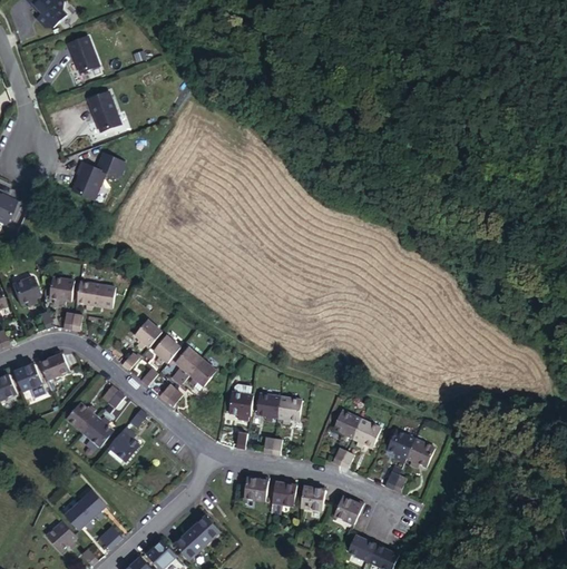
[(37,18),(46,27),(54,27),(67,15),(64,1),(62,0),(27,0),(35,8),(37,6),(42,13),(37,18)]
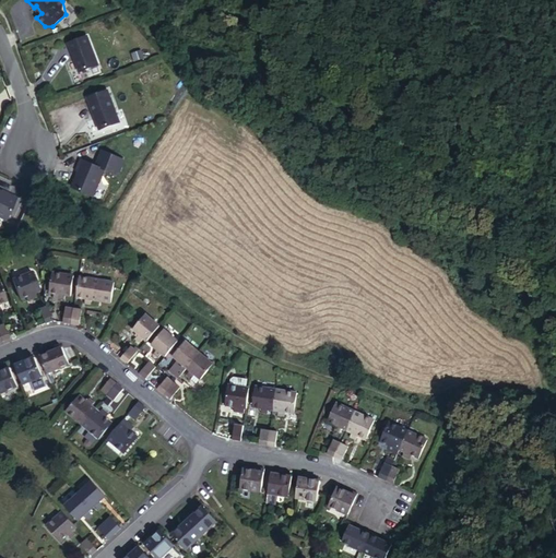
[(68,43),(79,72),(98,64),(87,36),(68,43)]
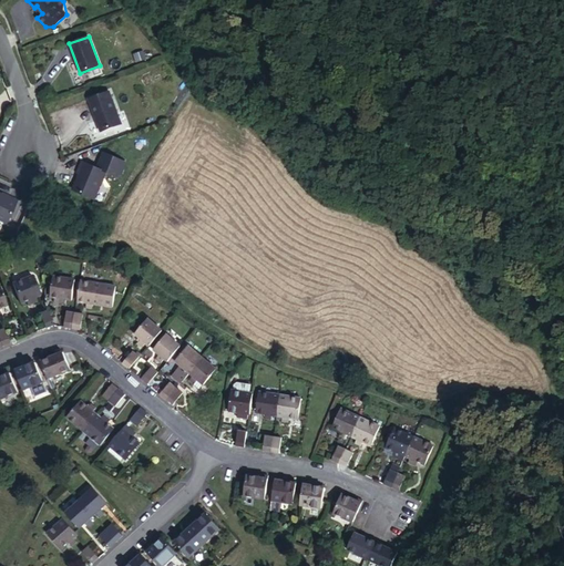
[(89,99),(101,132),(121,124),(109,91),(89,99)]
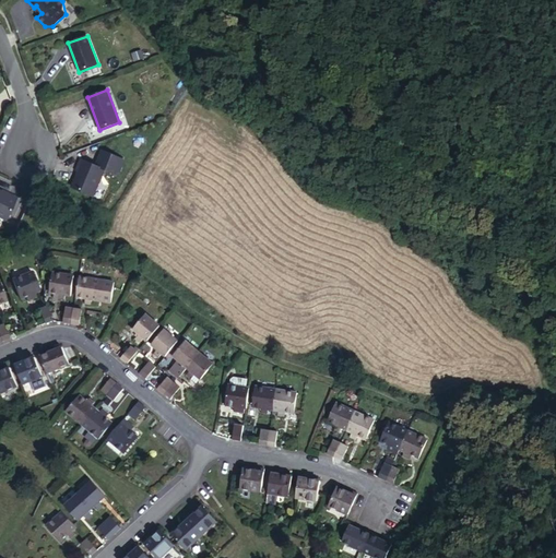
[(80,169),(72,187),(93,197),(104,169),(81,159),(78,168),(80,169)]
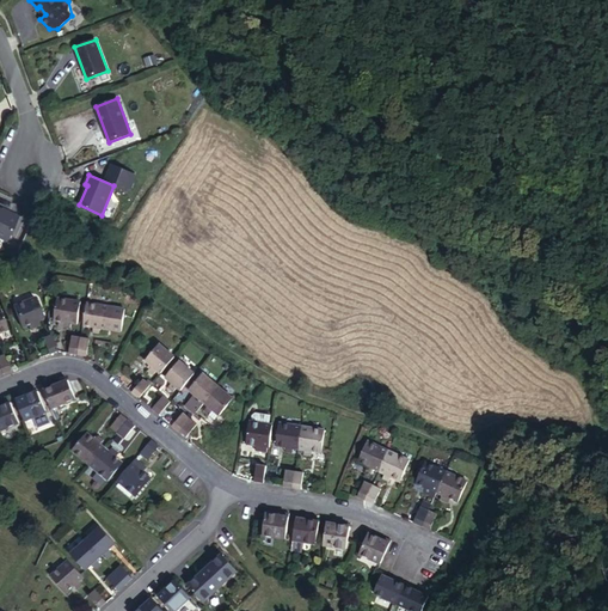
[(0,237),(6,240),(17,215),(8,212),(7,213),(0,209),(0,237)]
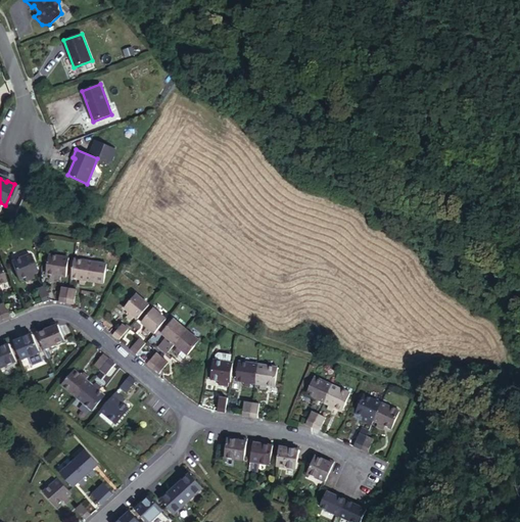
[(74,257),(91,261),(92,254),(75,250),(74,257)]
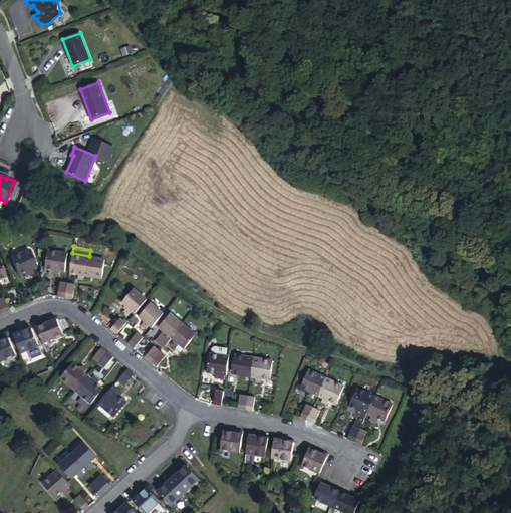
[(16,273),(21,271),(25,269),(27,274),(32,272),(30,268),(34,266),(26,248),(8,255),(16,273)]
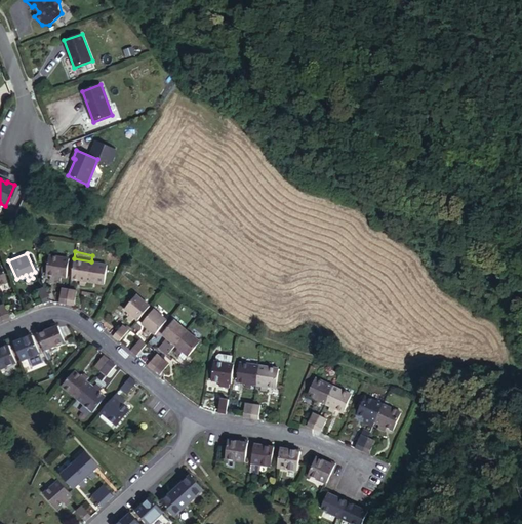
[(44,273),(48,274),(54,275),(53,280),(58,282),(59,276),(64,277),(67,257),(48,254),(44,273)]
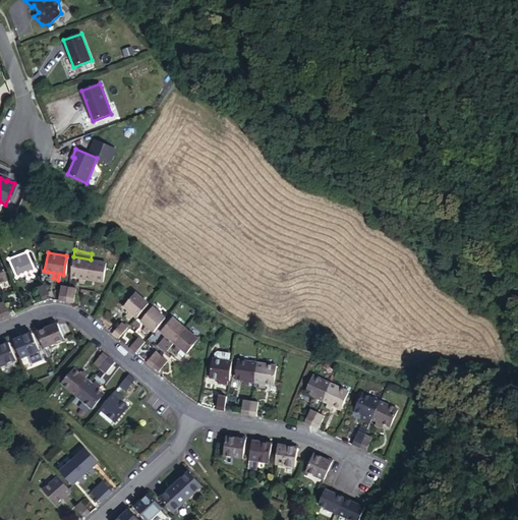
[(89,279),(91,260),(73,256),(72,256),(68,275),(78,277),(77,283),(82,284),(83,278),(89,279)]
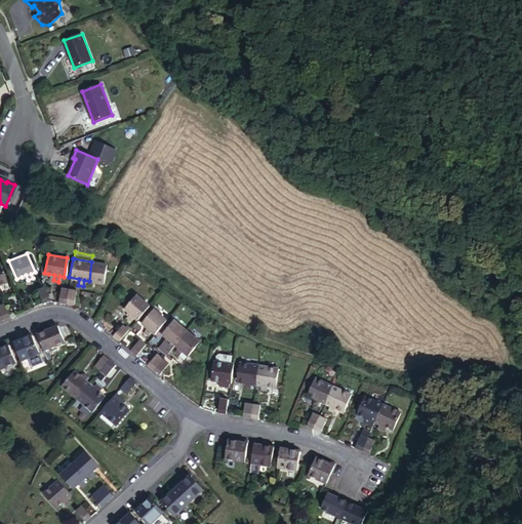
[(98,283),(102,264),(91,262),(89,281),(98,283)]
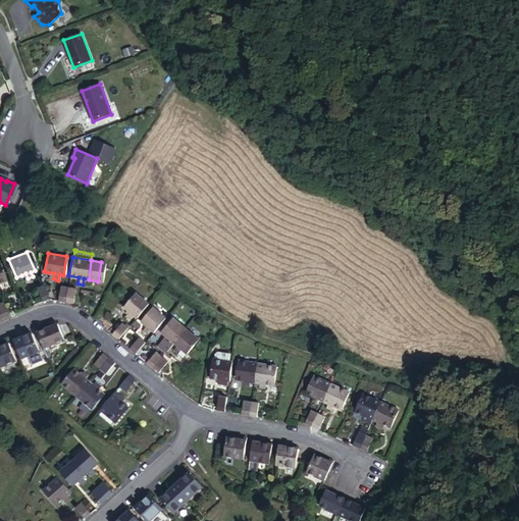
[(46,298),(41,284),(33,288),(39,301),(46,298)]
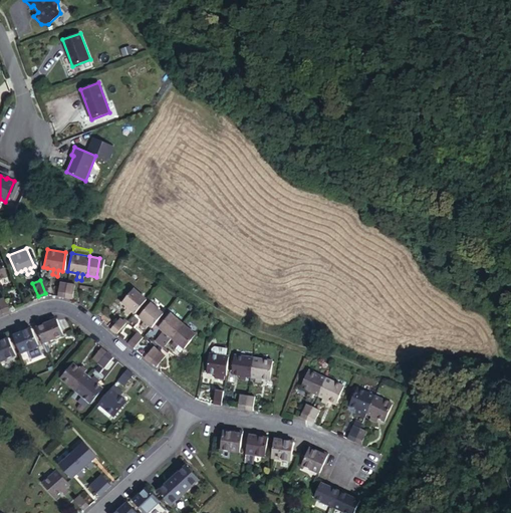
[(64,296),(66,282),(58,281),(55,295),(64,296)]
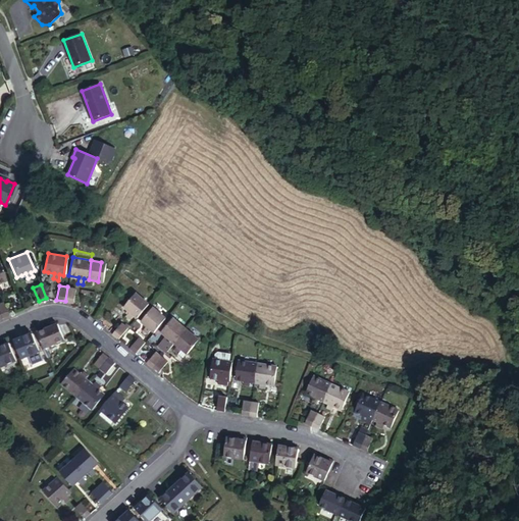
[(74,289),(67,287),(65,301),(71,304),(74,289)]
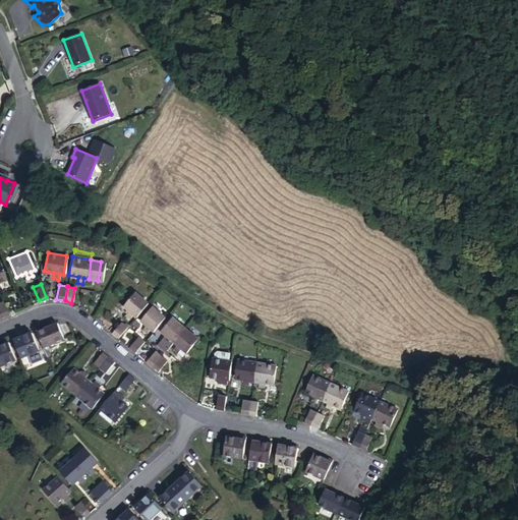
[(135,316),(148,302),(134,291),(122,305),(127,310),(124,314),(128,318),(131,313),(135,316)]
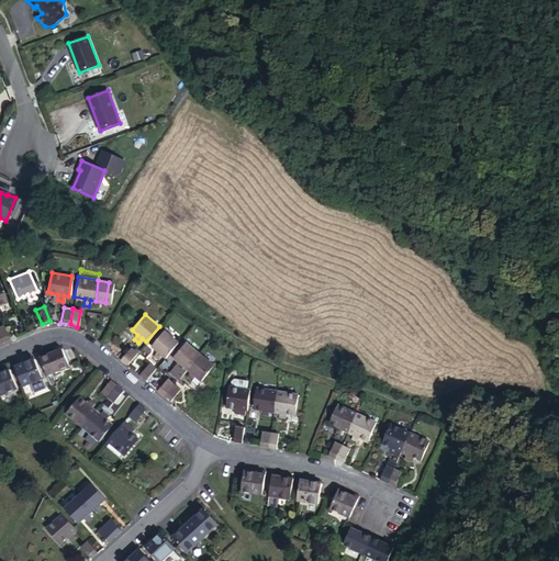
[(164,357),(177,341),(163,331),(149,346),(155,350),(152,355),(156,359),(159,355),(164,357)]
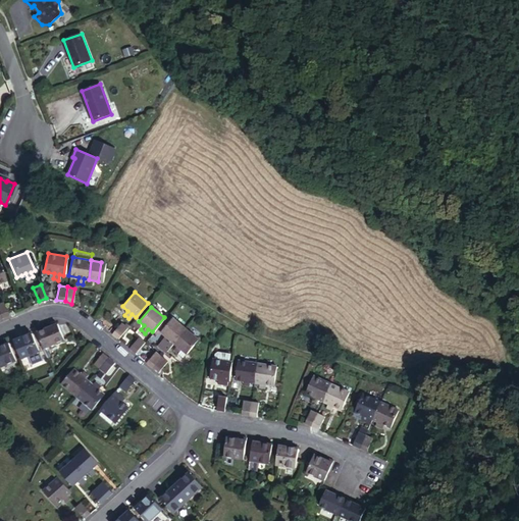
[(172,342),(185,327),(171,317),(160,330),(165,335),(162,340),(165,343),(169,339),(172,342)]
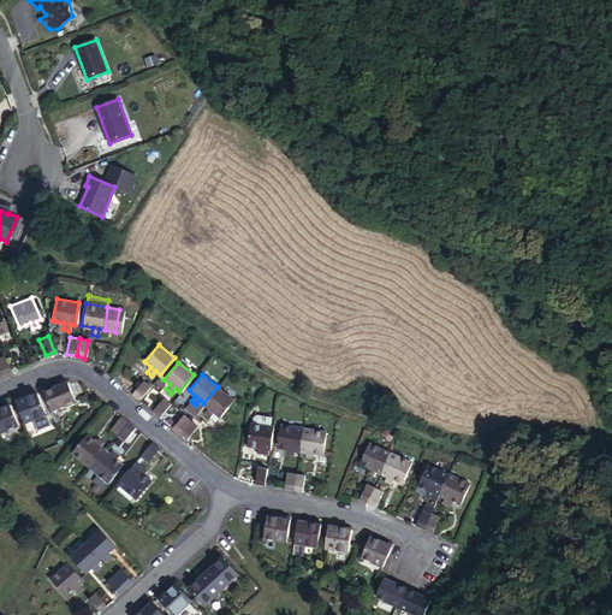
[(131,394),(138,400),(149,386),(142,380),(131,394)]
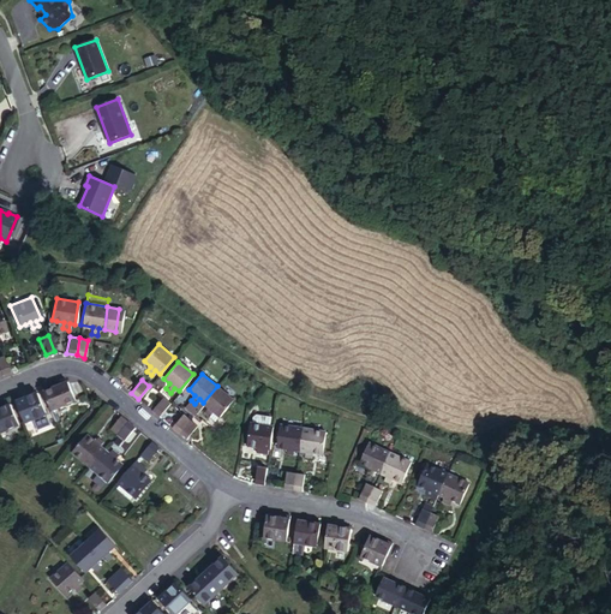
[(52,386),(41,391),(49,410),(73,399),(65,381),(59,383),(52,386)]
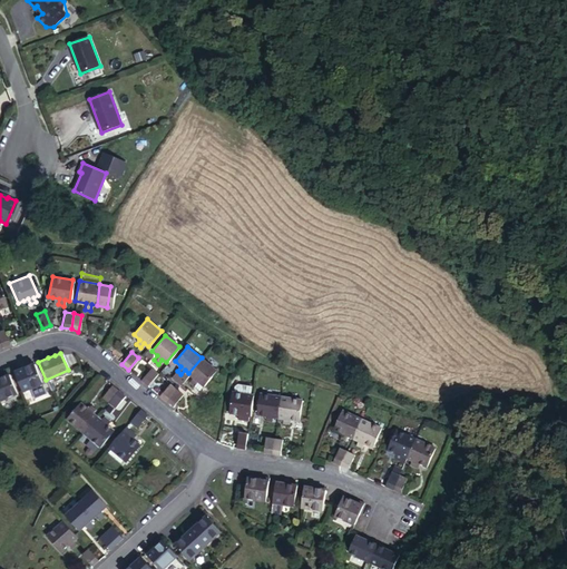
[(215,370),(202,357),(188,373),(193,376),(188,381),(193,384),(196,380),(203,385),(215,370)]
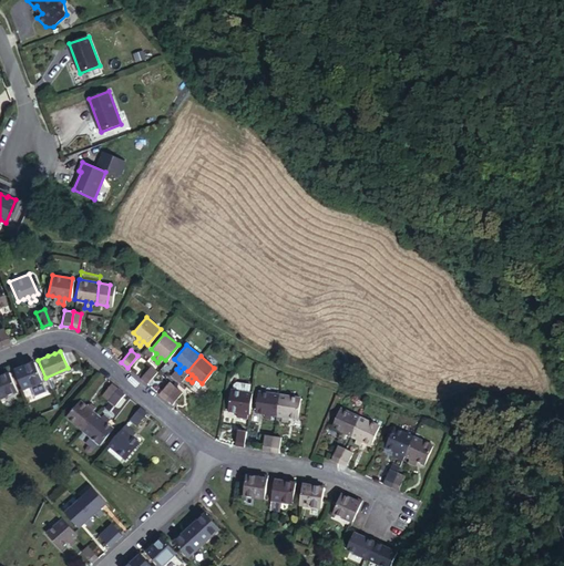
[(11,369),(20,388),(27,386),(39,380),(41,379),(32,361),(19,367),(11,369)]
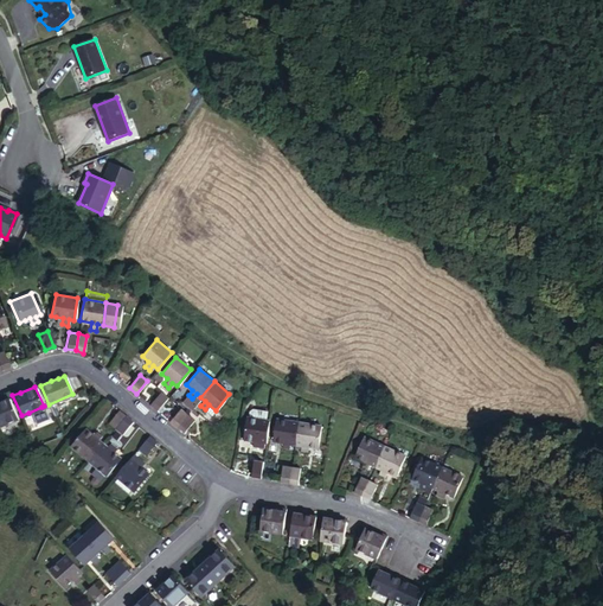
[(149,404),(155,410),(167,397),(160,391),(149,404)]
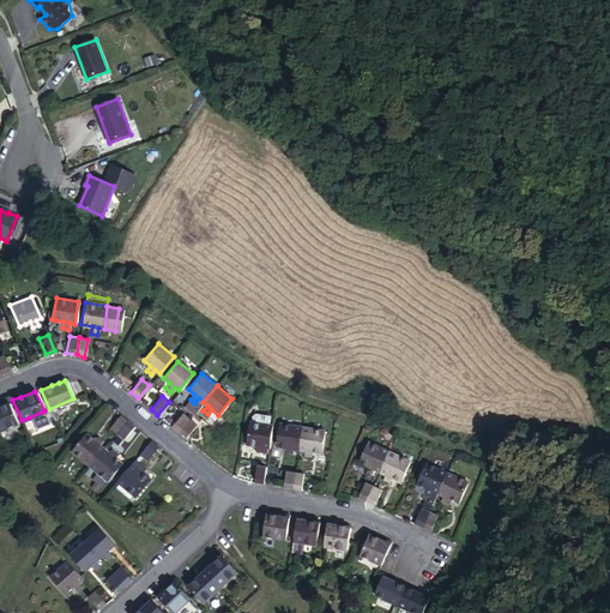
[(0,430),(17,422),(8,403),(0,406),(0,430)]
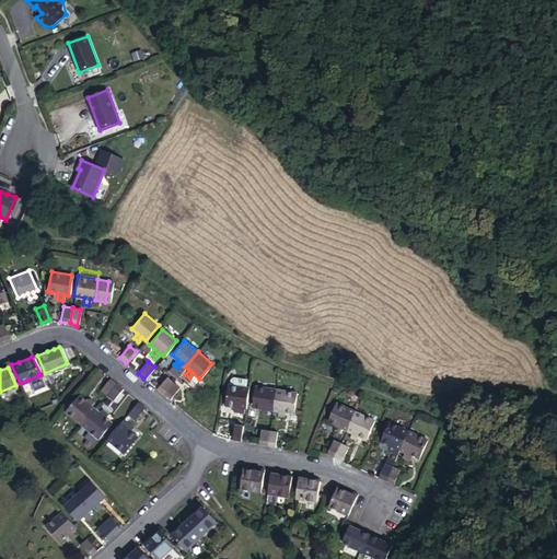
[(38,375),(26,381),(31,389),(42,384),(38,375)]
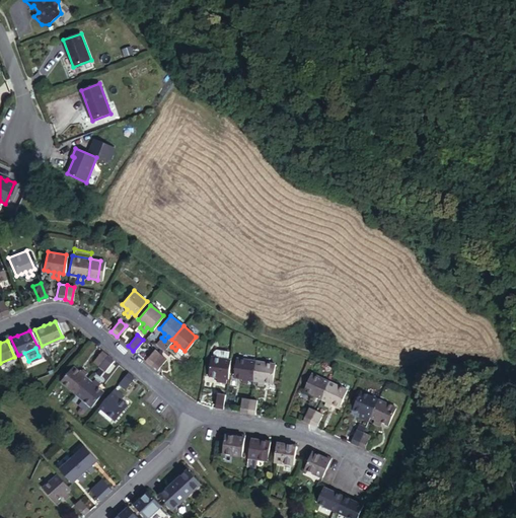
[(91,362),(97,367),(107,355),(101,350),(91,362)]
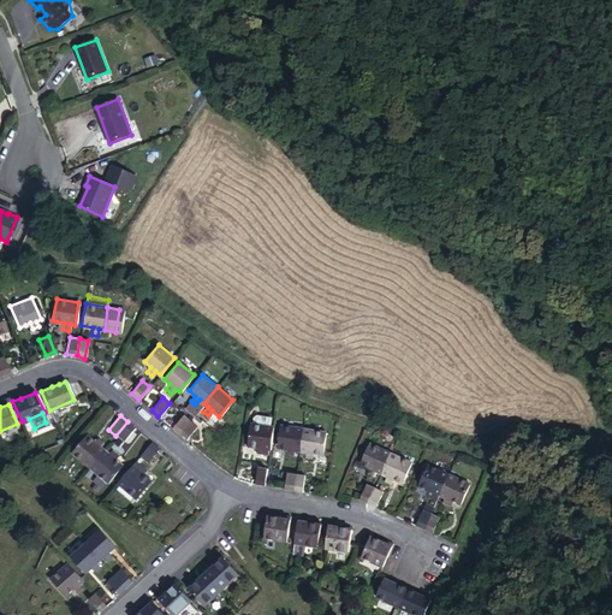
[(178,433),(189,420),(183,415),(171,427),(178,433)]
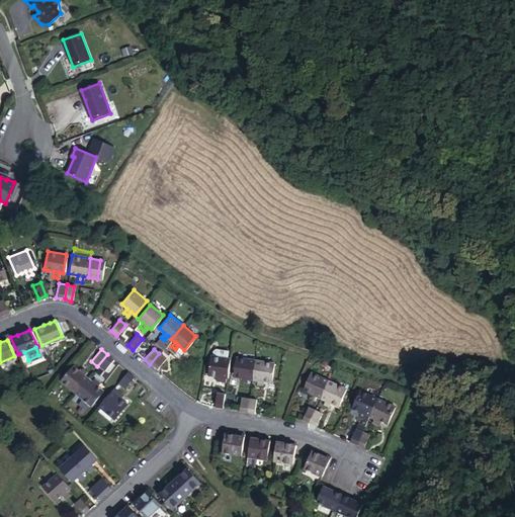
[(211,356),(208,356),(205,374),(215,375),(215,380),(220,380),(221,376),(225,376),(228,358),(225,357),(226,350),(213,349),(211,351),(211,356)]
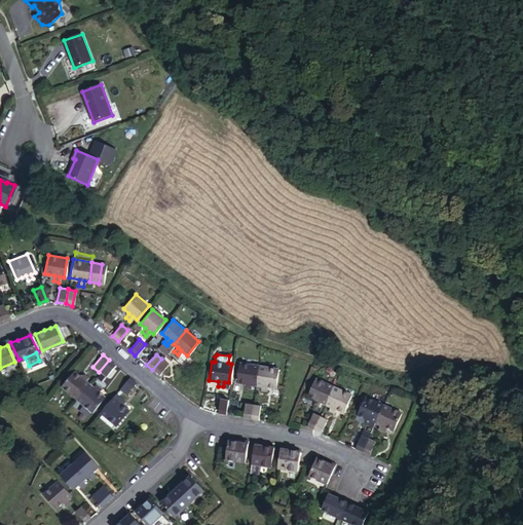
[(166,364),(161,359),(152,370),(158,374),(166,364)]
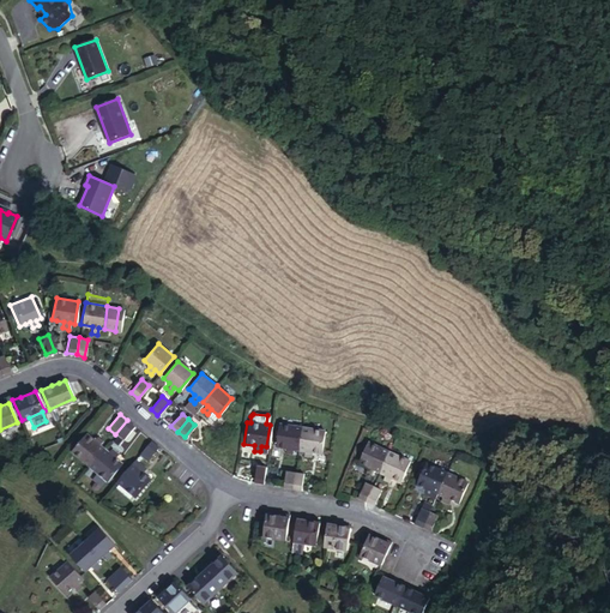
[(127,420),(115,434),(122,439),(133,426),(127,420)]
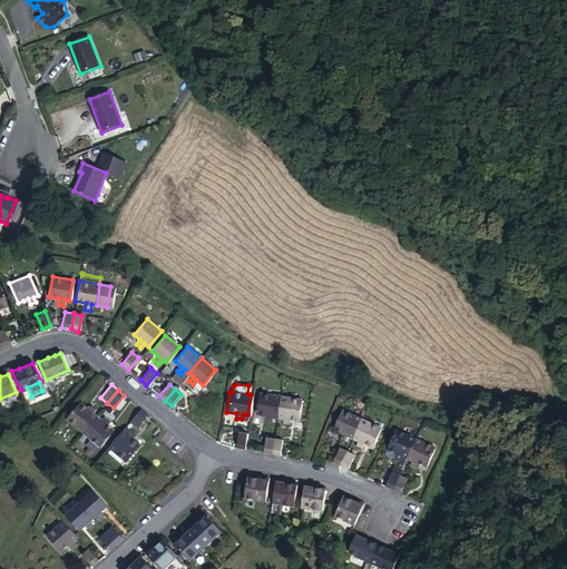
[(271,415),(276,417),(280,395),(257,393),(254,413),(264,415),(264,421),(270,421),(271,415)]
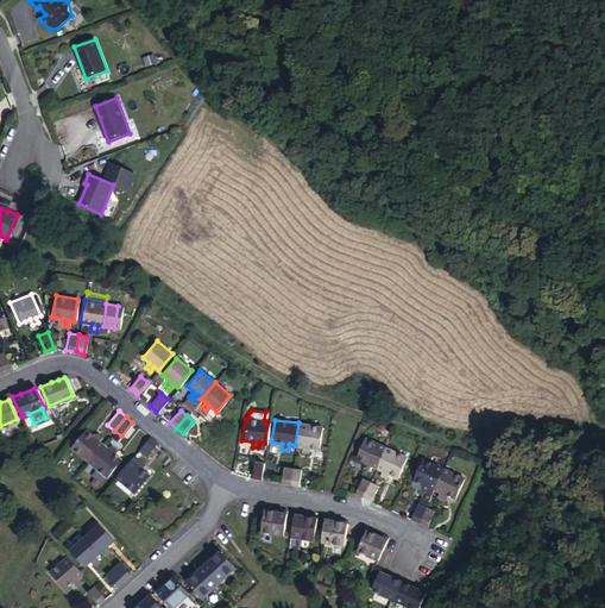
[(298,422),(295,445),(301,445),(300,452),(306,452),(307,446),(317,447),(320,426),(298,422)]
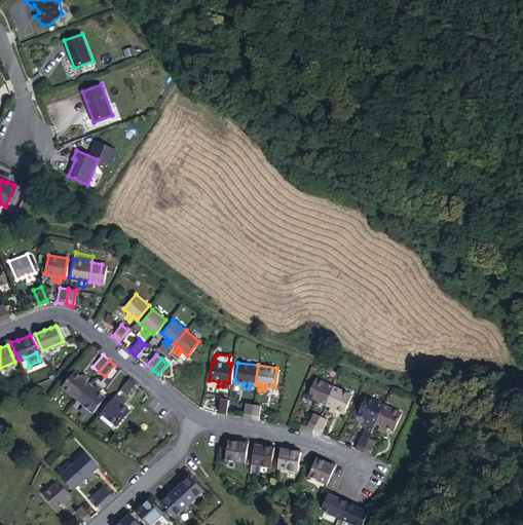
[(61,385),(76,399),(88,384),(84,380),(87,377),(83,374),(80,377),(73,371),(61,385)]
